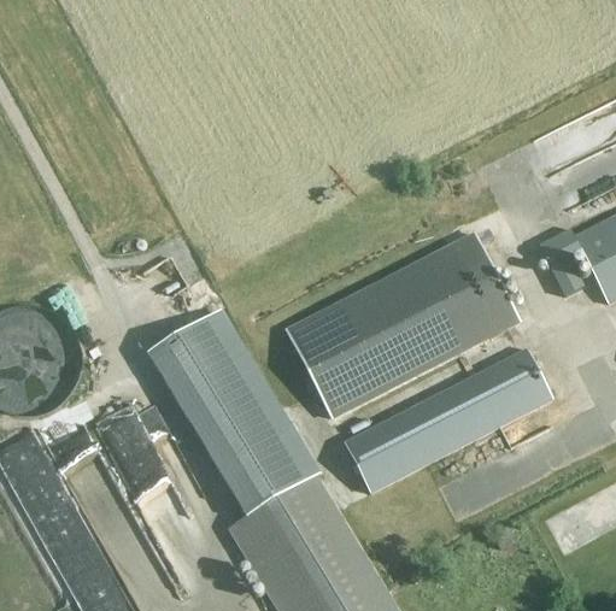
[(515,172),(532,159),(522,146),(504,159),(515,172)]
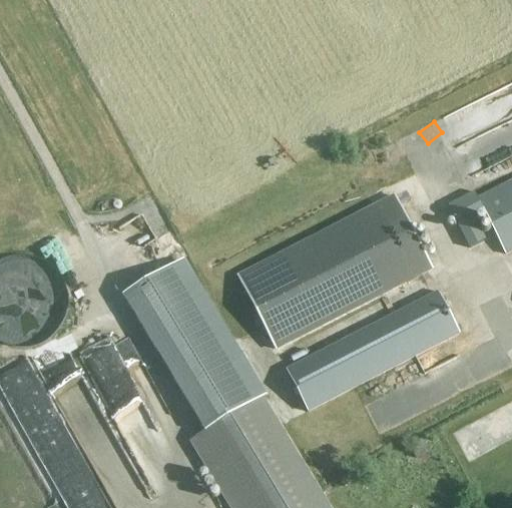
[(488,171),(464,181),(467,189),(492,180),(488,171)]
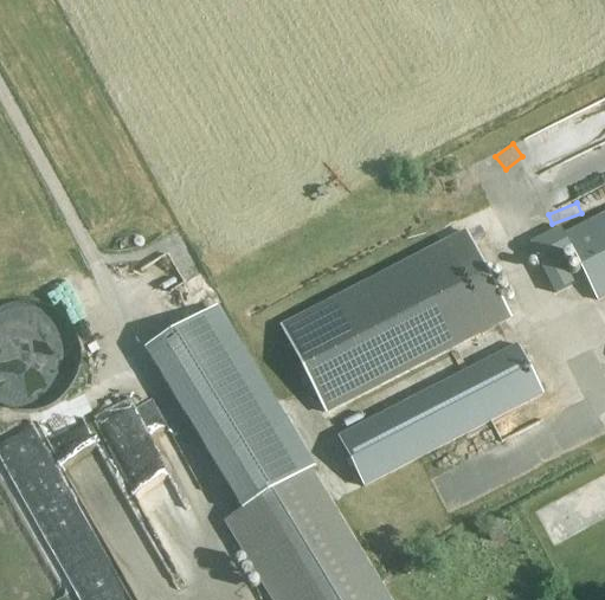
[(604,208),(562,230),(570,246),(594,295),(604,289),(604,208)]
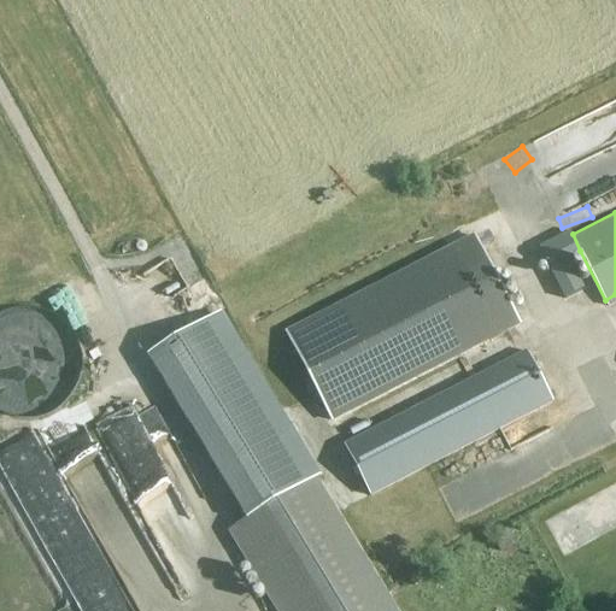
[(580,251),(573,234),(569,228),(538,244),(550,266),(580,251)]
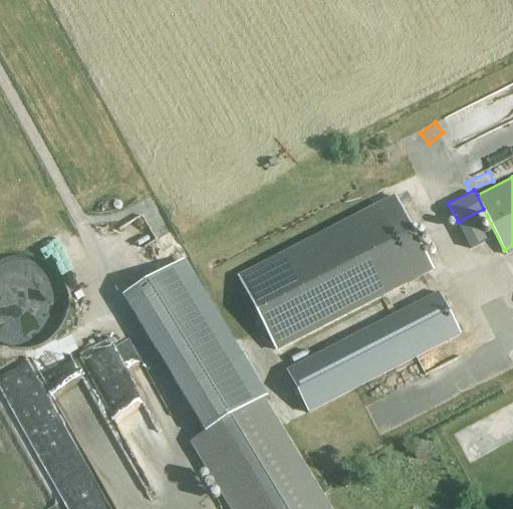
[(434,268),(395,192),(236,273),(275,349),(434,268)]
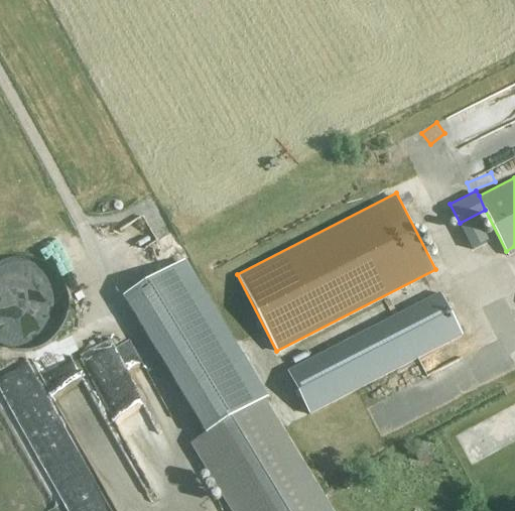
[(142,215),(158,240),(177,228),(161,203),(142,215)]
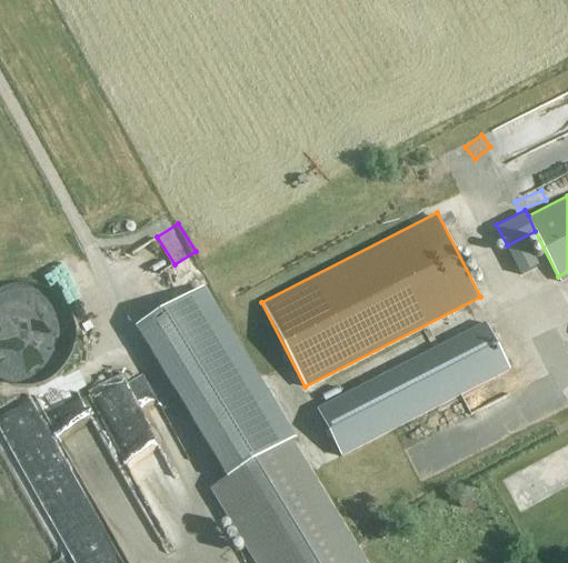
[(71,339),(71,337),(72,329),(70,319),(67,310),(61,301),(55,293),(47,288),(38,284),(30,282),(21,281),(13,282),(6,284),(0,287),(0,376),(2,378),(11,381),(22,382),(32,381),(41,378),(50,373),(57,368),(62,361),(67,354),(70,347),(71,339)]
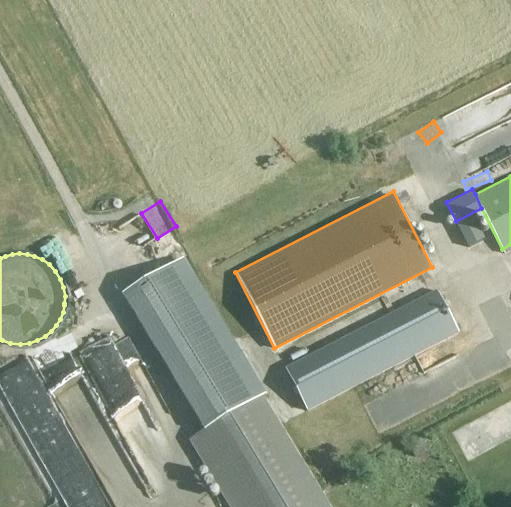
[(285,364),(305,405),(457,329),(436,288),(285,364)]
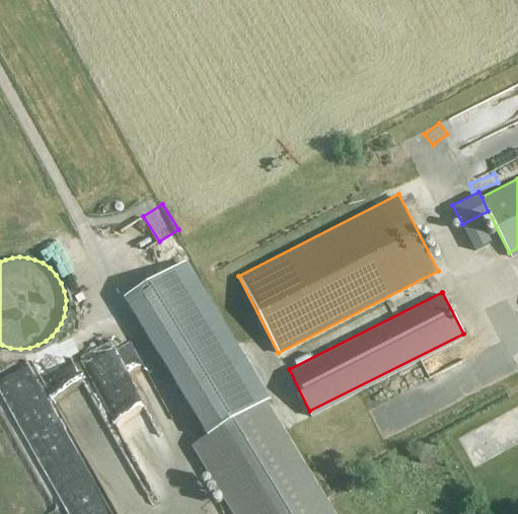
[(133,329),(107,339),(146,440),(175,430),(151,366),(157,364),(150,345),(140,349),(133,329)]
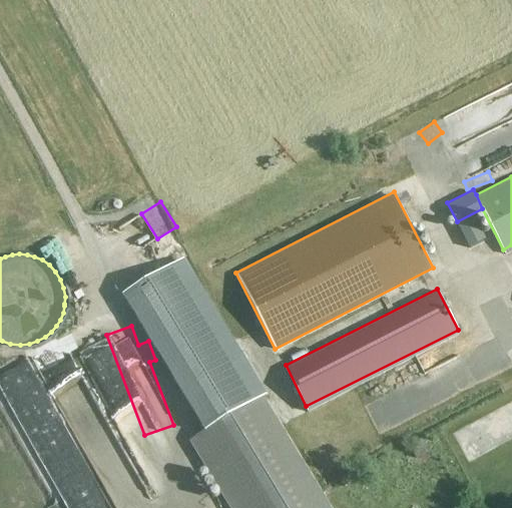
[(331,507),(263,394),(243,406),(190,438),(232,507),(331,507)]
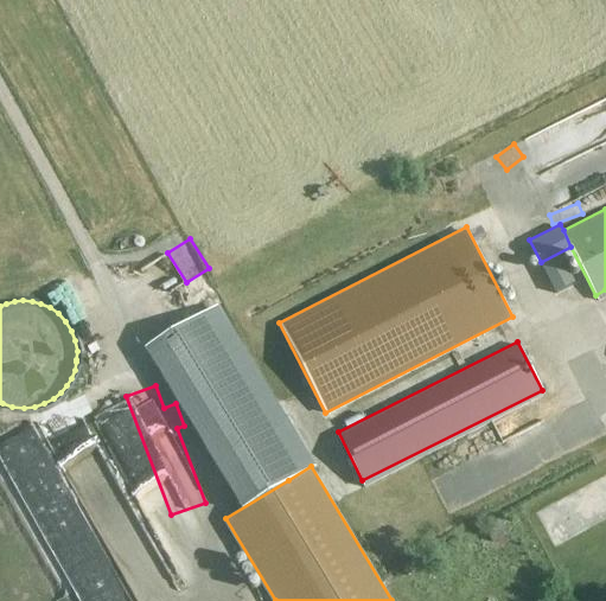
[(573,526),(605,510),(605,475),(560,498),(573,526)]
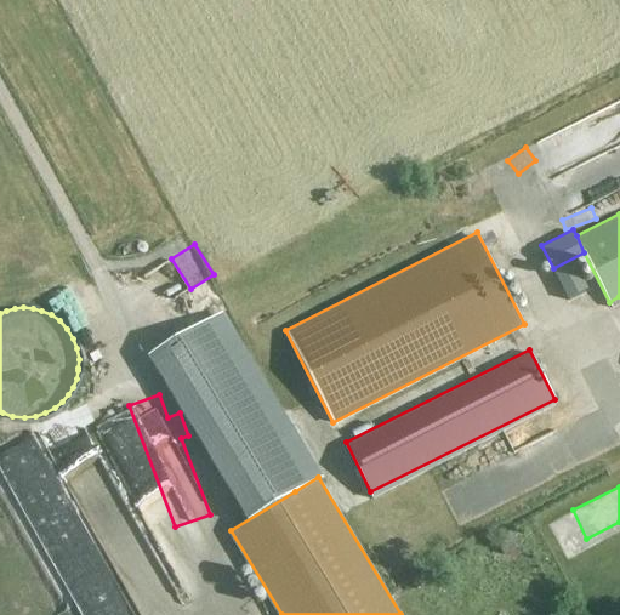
[(164,524),(130,537),(159,613),(203,596),(194,575),(185,580),(164,524)]
